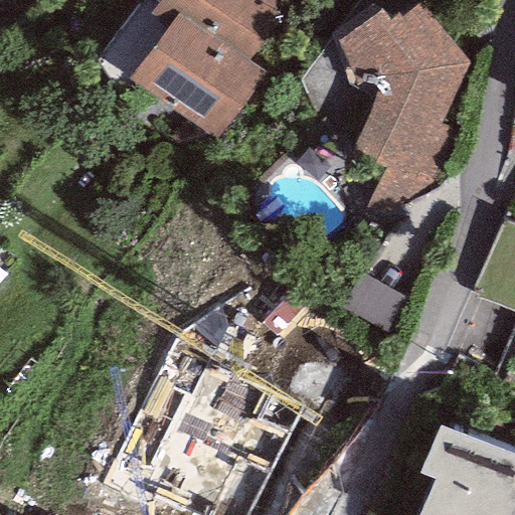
[(286,8),(274,0),(159,0),(149,15),(167,28),(179,11),(248,60),(286,8)]
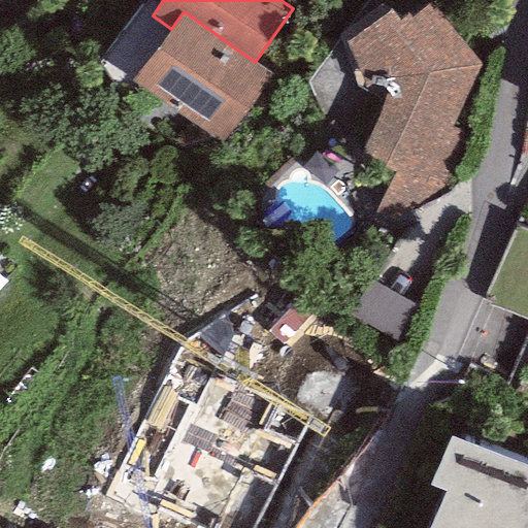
[(391,9),(347,42),(361,75),(387,90),(360,155),(395,173),(372,220),(390,226),(408,205),(418,212),(454,183),(443,162),(458,132),(453,125),(482,65),(429,3),(413,20),(408,13),(399,21),(391,9)]
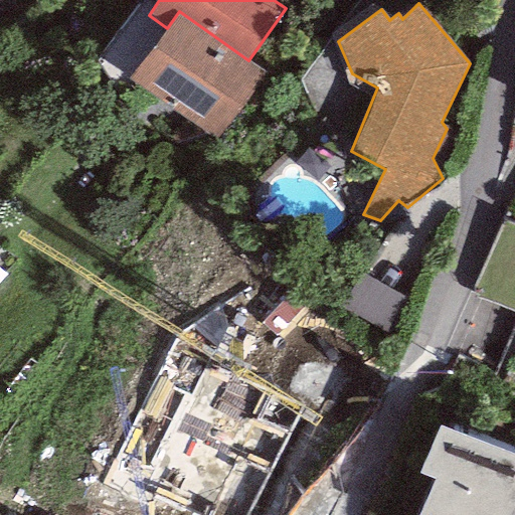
[(264,71),(248,60),(179,11),(167,28),(129,80),(214,141),(264,71)]
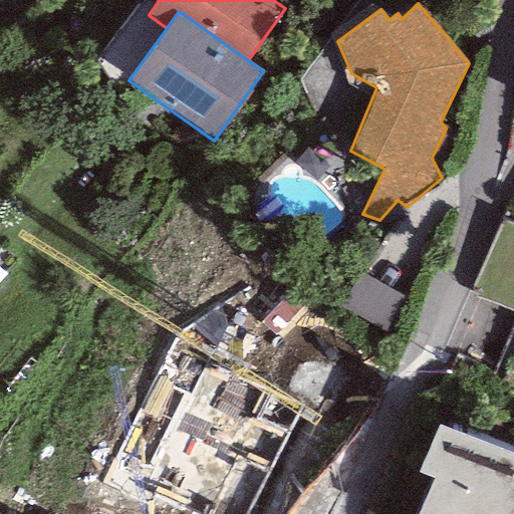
[(513,221),(502,217),(467,295),(513,315),(513,221)]
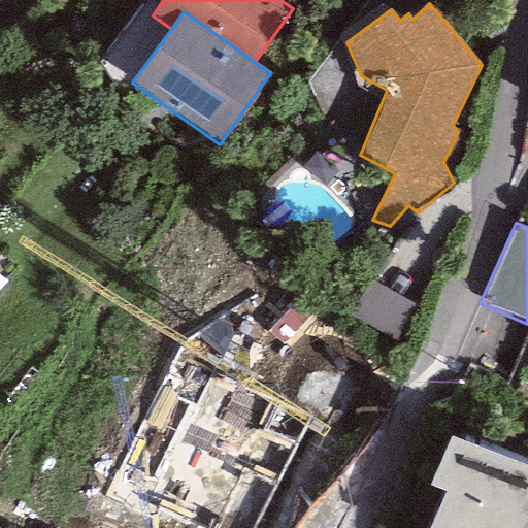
[(419,308),(367,281),(349,315),(399,342),(419,308)]
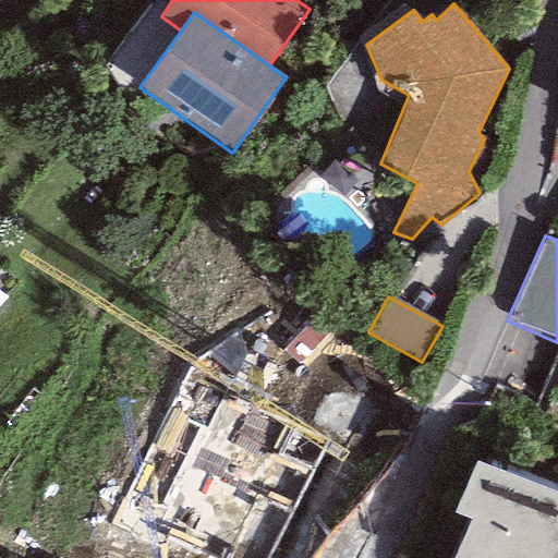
[(270,557),(325,443),(255,410),(262,396),(316,348),(270,311),(191,358),(178,374),(113,512),(211,557),(270,557)]
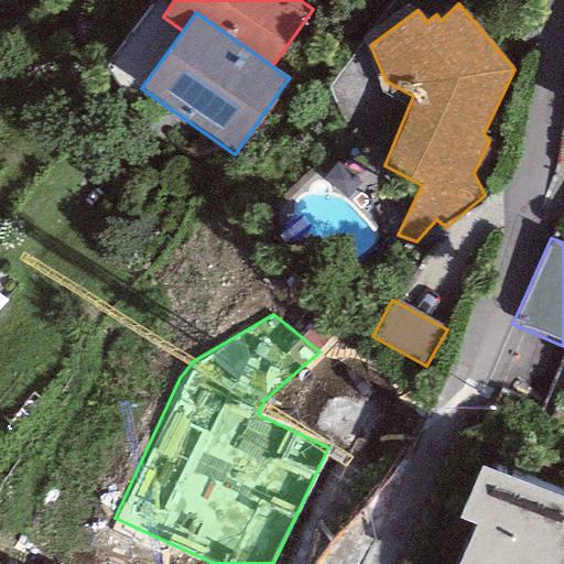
[(563,563),(563,498),(481,465),(459,520),(473,525),(457,563),(563,563)]
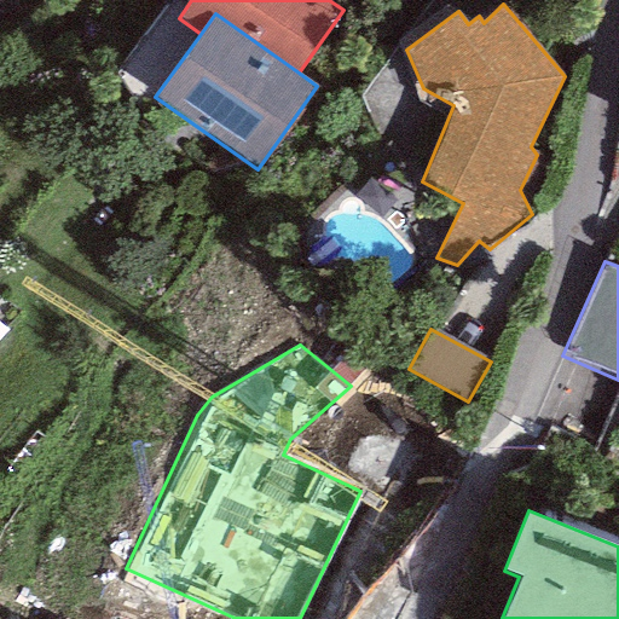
All buildings are outlined.
